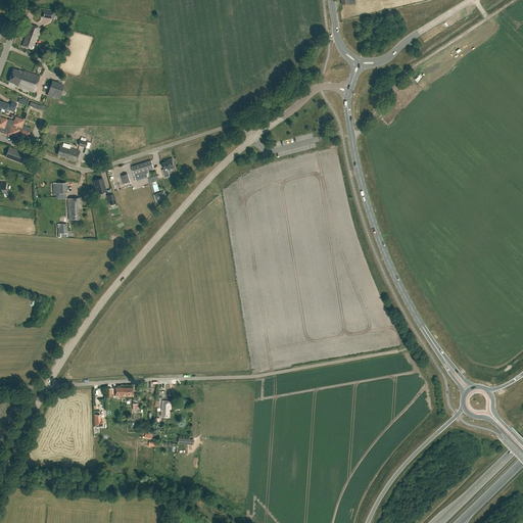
[(54,11),(42,9),(41,17),(53,19),(54,11)]
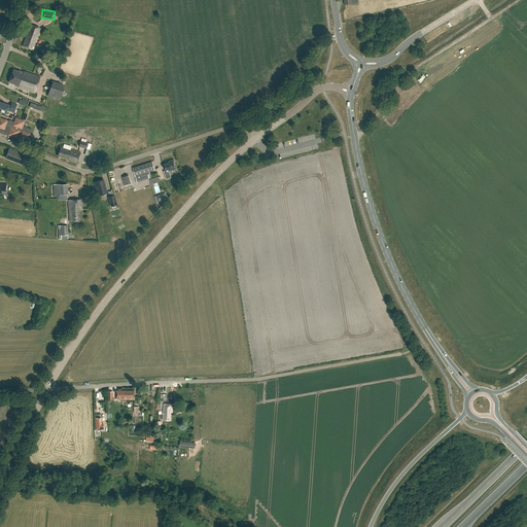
[(40,29),(29,25),(25,34),(27,35),(23,46),(32,50),(36,40),(37,39),(40,29)]
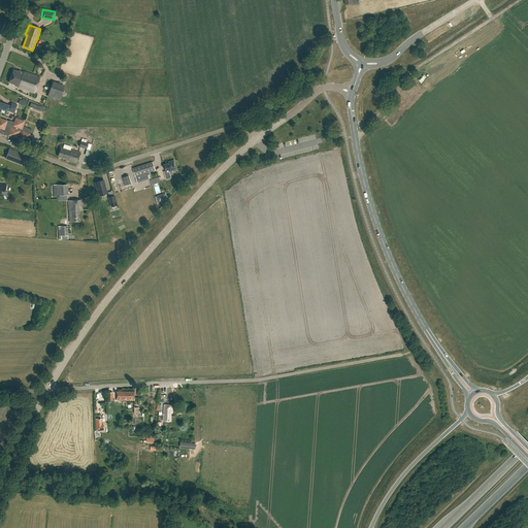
[(18,72),(13,70),(9,83),(13,85),(13,86),(17,87),(34,94),(40,77),(25,72),(22,72),(19,71),(18,72)]
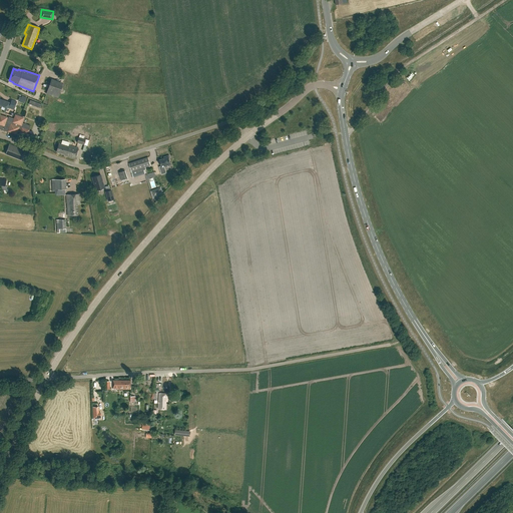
[(62,83),(51,79),(46,94),(57,98),(62,83)]
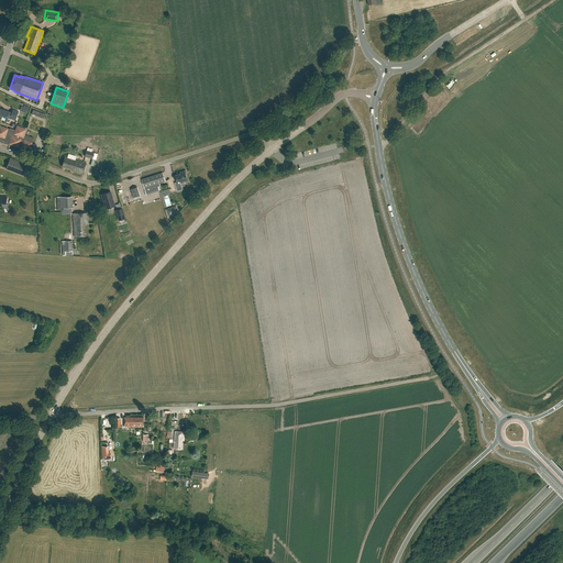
[(11,112),(0,109),(0,119),(8,122),(9,121),(10,119),(14,120),(17,114),(18,112),(12,110),(11,112)]
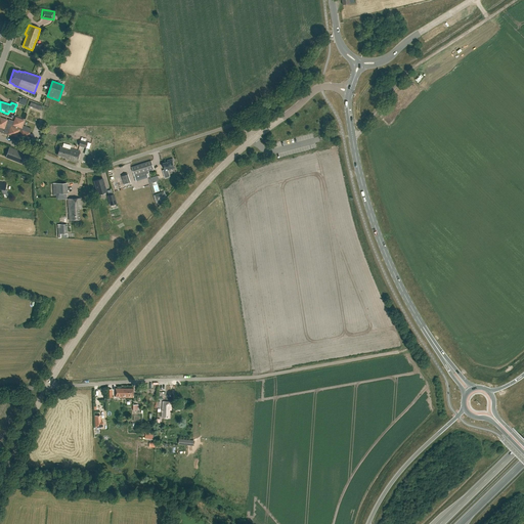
[(8,121),(0,117),(0,131),(8,135),(8,134),(16,137),(16,136),(19,137),(18,138),(26,141),(29,133),(31,129),(25,126),(25,127),(22,126),(24,121),(15,118),(14,122),(8,120),(8,121)]
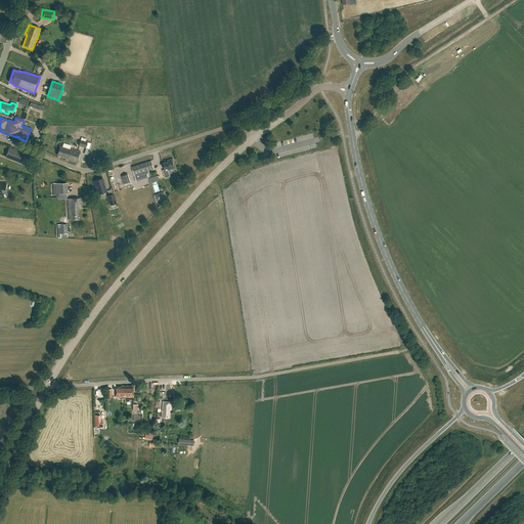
[(90,143),(80,140),(78,145),(89,148),(90,143)]
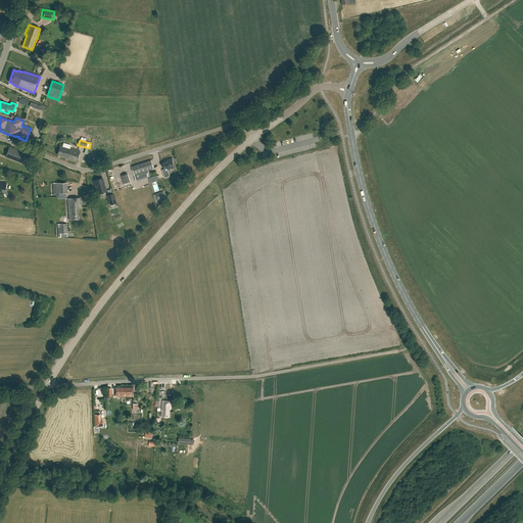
[(70,145),(63,143),(62,147),(60,147),(57,155),(69,158),(68,160),(77,162),(80,151),(69,148),(70,145)]
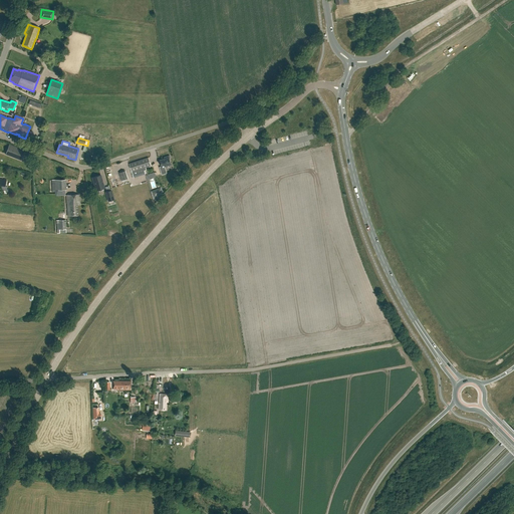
[(24,151),(18,149),(9,145),(7,149),(5,154),(10,156),(14,158),(21,160),(24,151)]
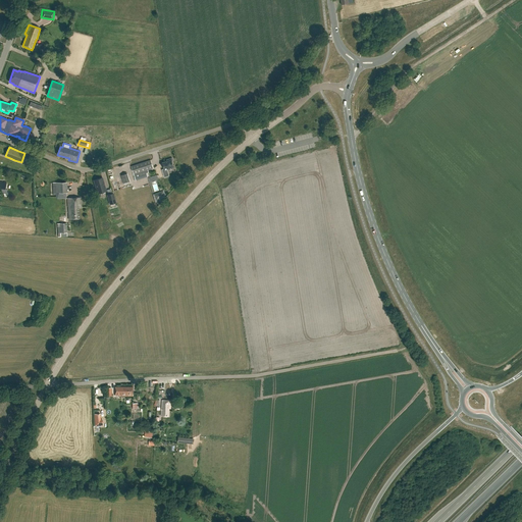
[(172,160),(171,157),(166,159),(166,161),(161,162),(163,169),(161,169),(163,177),(168,176),(166,168),(173,166),(171,160),(172,160)]
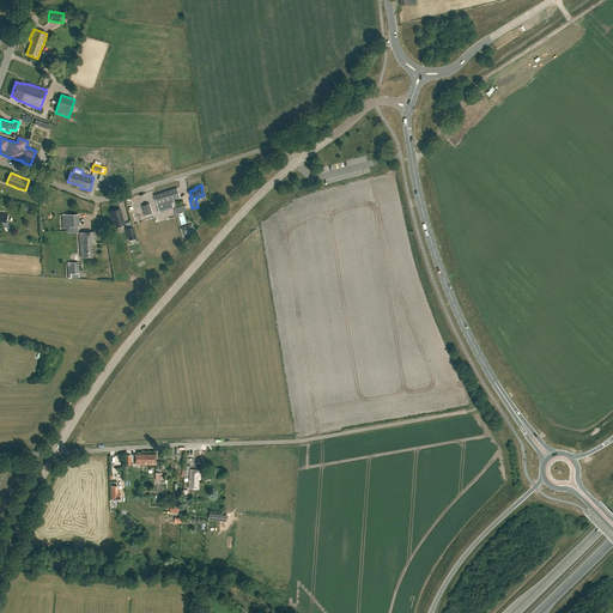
[(180,198),(177,188),(155,195),(159,211),(173,206),(171,200),(180,198)]
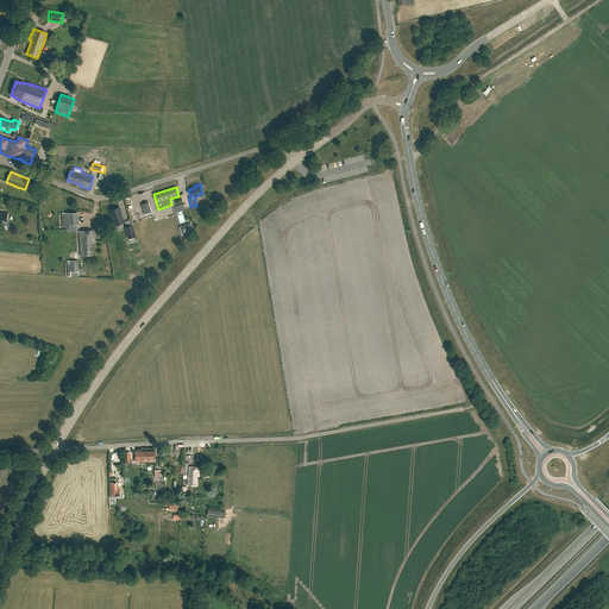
[(151,212),(149,202),(142,205),(144,214),(151,212)]
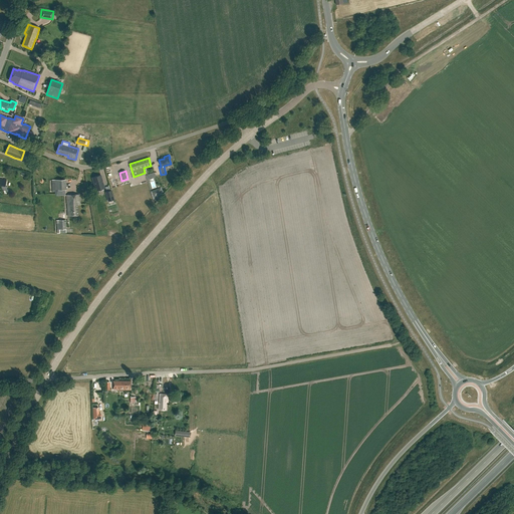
[(96,191),(104,189),(100,176),(92,178),(96,191)]
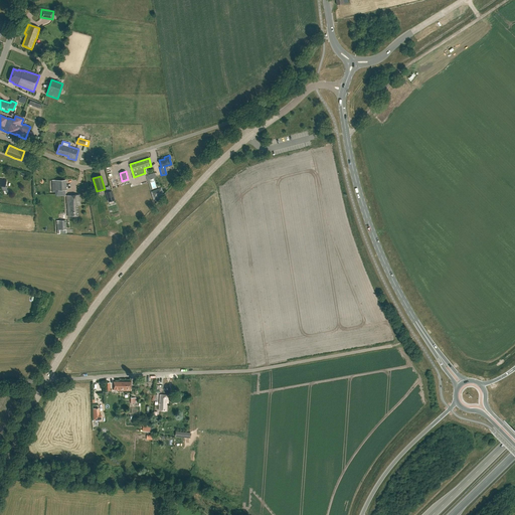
[(66,190),(66,180),(54,180),(54,190),(66,190)]
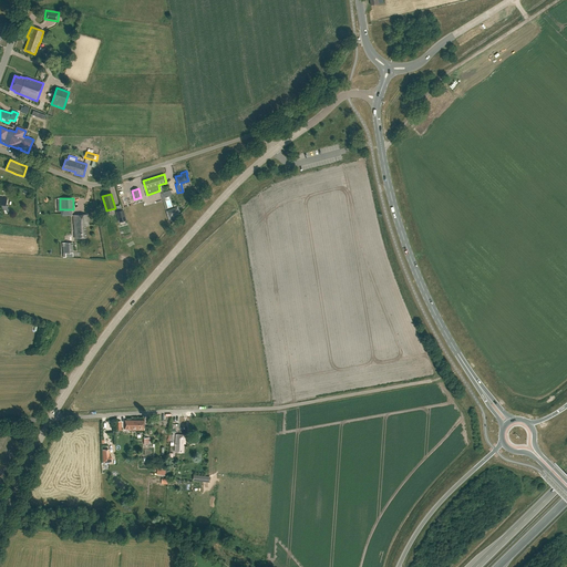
[(179,214),(176,207),(167,212),(169,218),(179,214)]
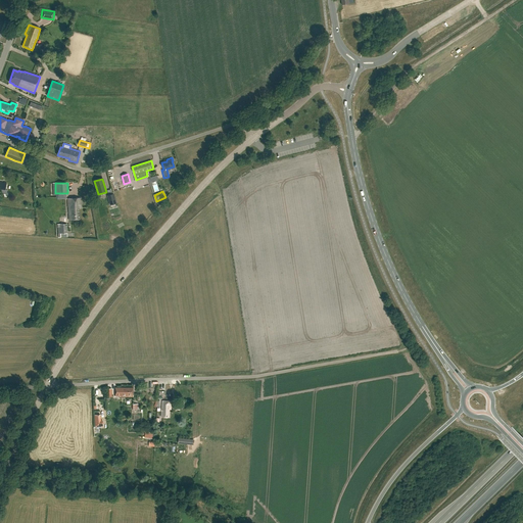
[(113,194),(107,196),(110,205),(116,203),(113,194)]
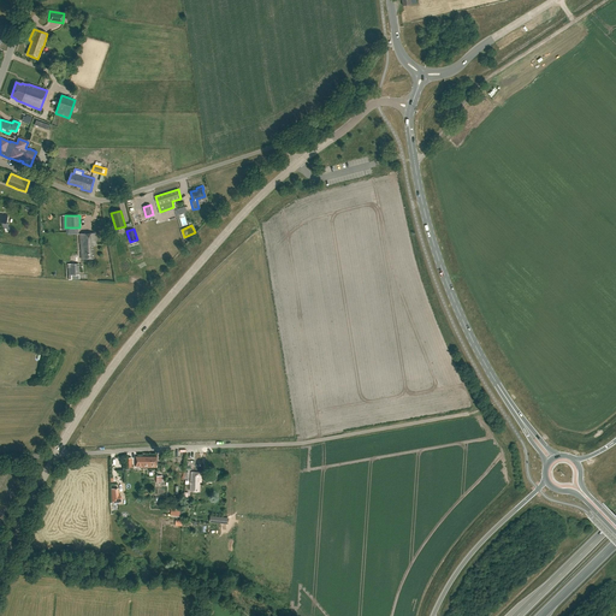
[(95,246),(95,234),(80,235),(80,246),(82,247),(82,259),(94,258),(94,246),(95,246)]
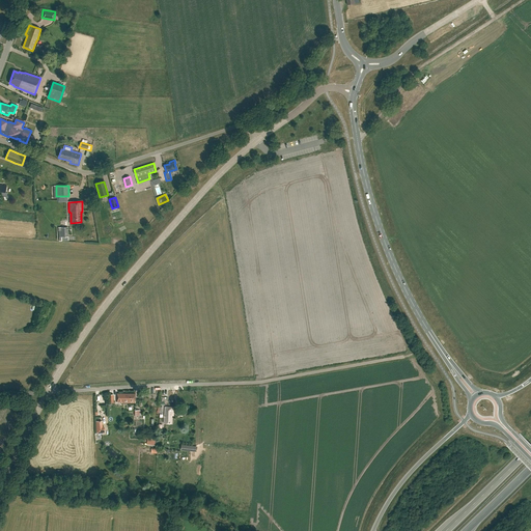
[(68,236),(67,227),(58,227),(58,232),(58,242),(68,241),(68,236)]
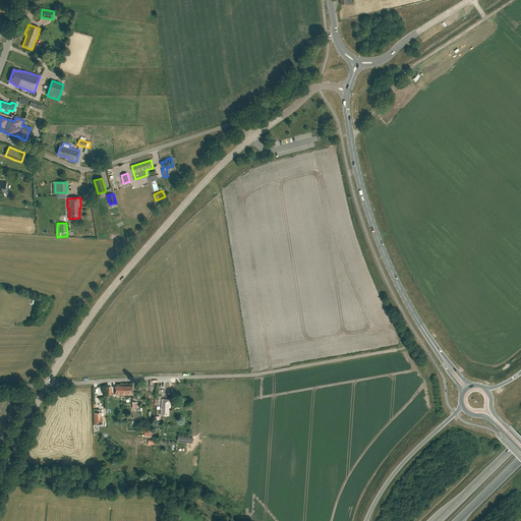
[(171,400),(162,400),(160,415),(168,415),(169,406),(170,406),(171,400)]
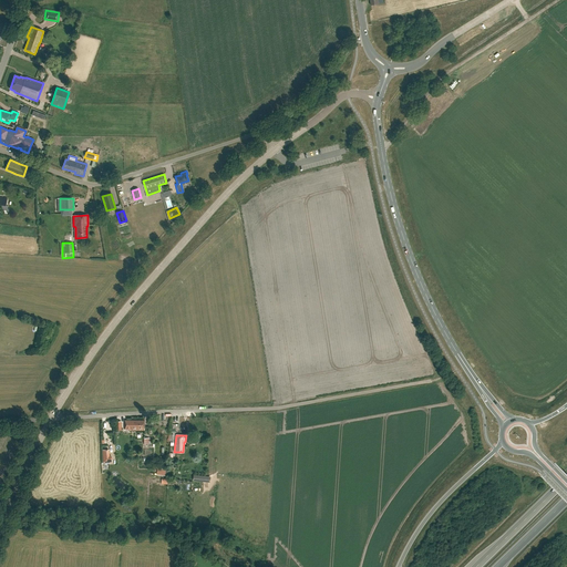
[(109,450),(102,450),(103,463),(111,463),(111,456),(109,456),(109,450)]
